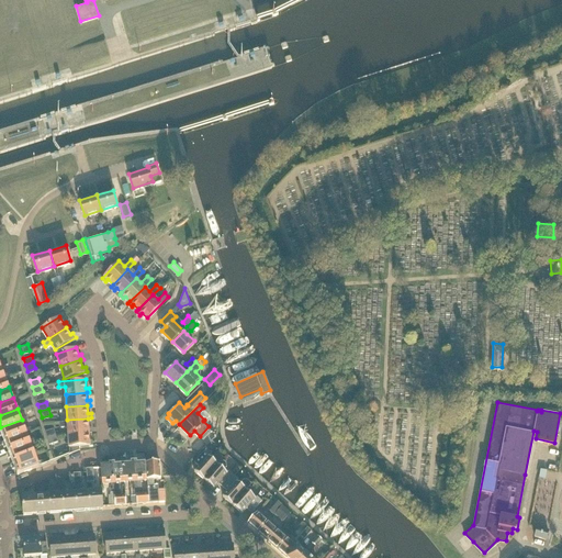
[(68,432),(89,431),(92,431),(92,425),(89,426),(88,419),(67,420),(60,420),(60,425),(68,425),(68,432)]
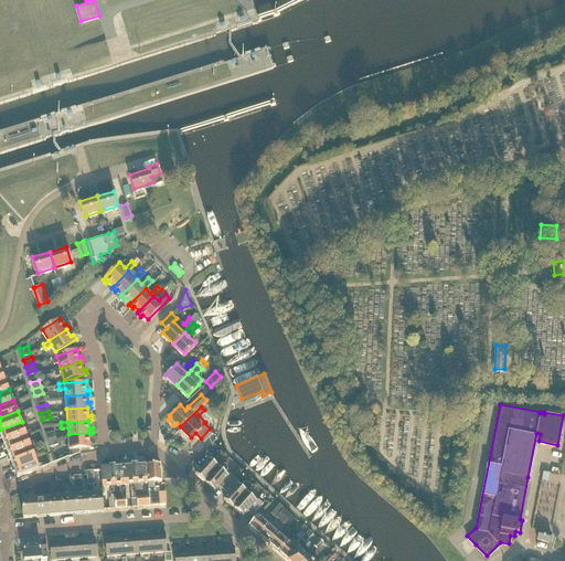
[(22,422),(0,430),(0,435),(2,435),(4,442),(25,433),(22,422)]
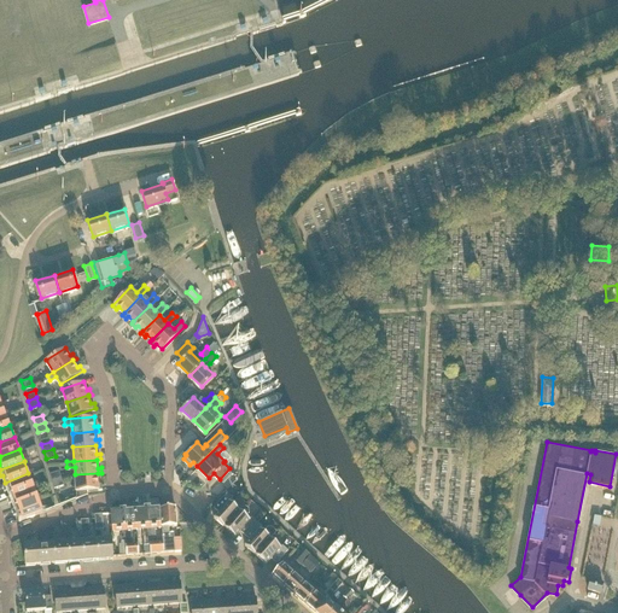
[(52,479),(62,476),(59,468),(50,472),(52,479)]
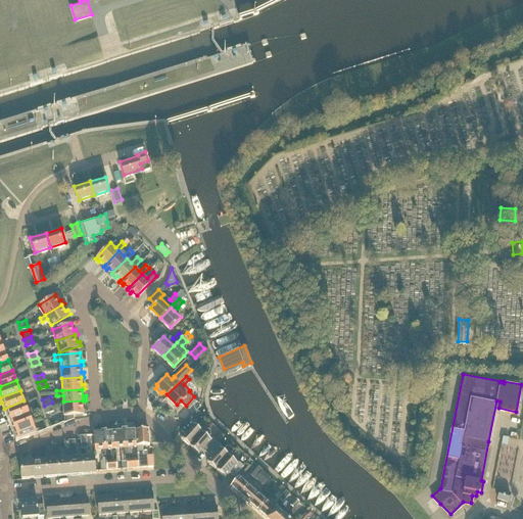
[(28,411),(24,400),(4,409),(2,410),(3,414),(5,413),(8,419),(28,411)]
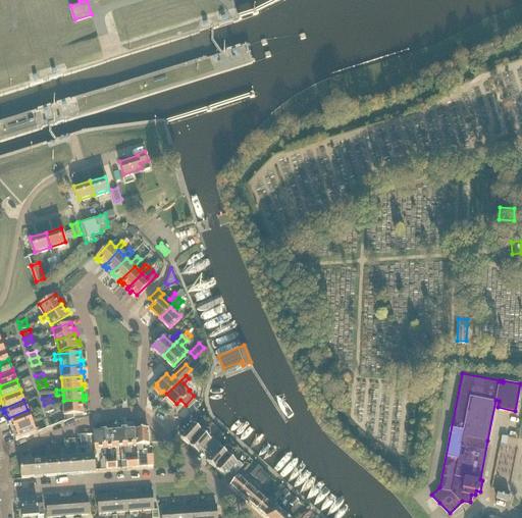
[(84,407),(83,400),(63,401),(64,419),(74,415),(73,415),(73,413),(87,412),(86,407),(84,407)]
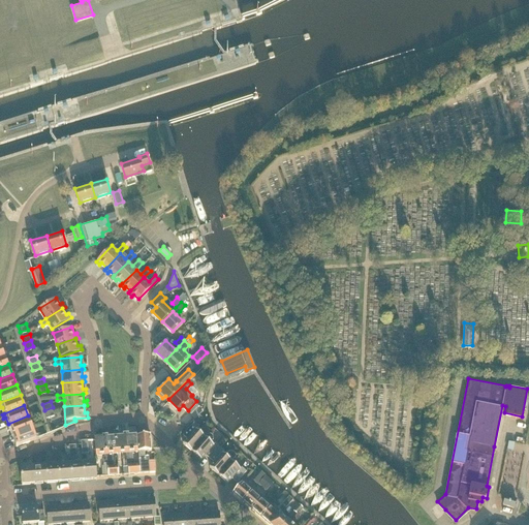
[(53,407),(44,410),(47,417),(55,413),(53,407)]
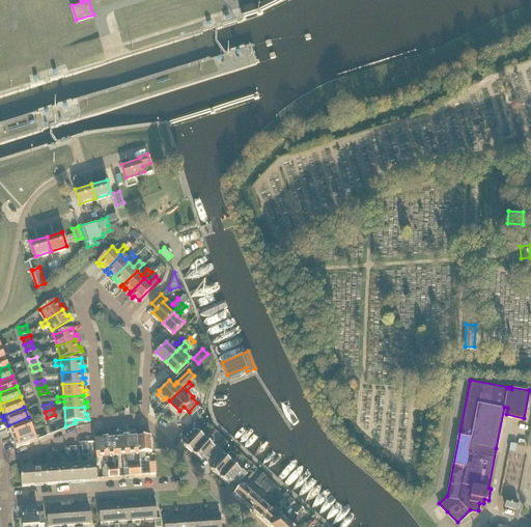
[(196,409),(192,413),(196,417),(200,413),(196,409)]
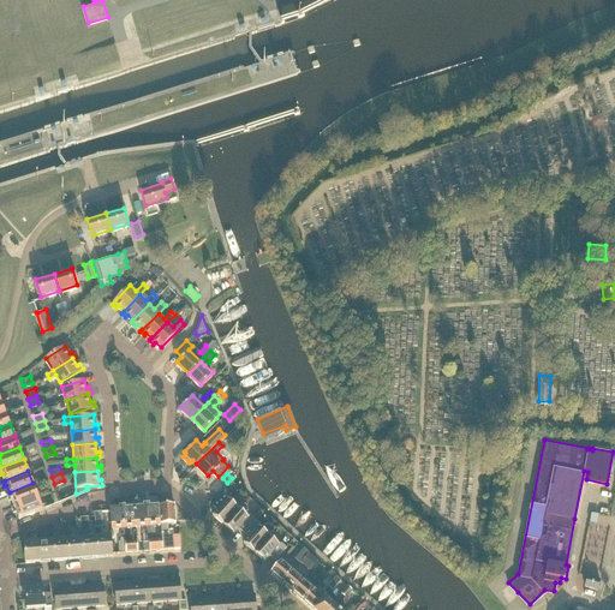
[(33,483),(10,492),(7,494),(9,498),(11,497),(15,504),(37,495),(33,483)]
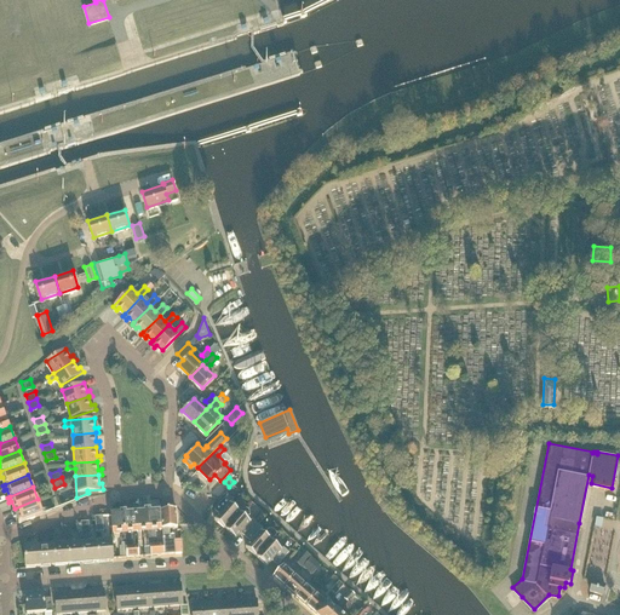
[(227,494),(214,506),(219,511),(216,516),(214,517),(225,527),(240,510),(230,500),(231,499),(227,494)]
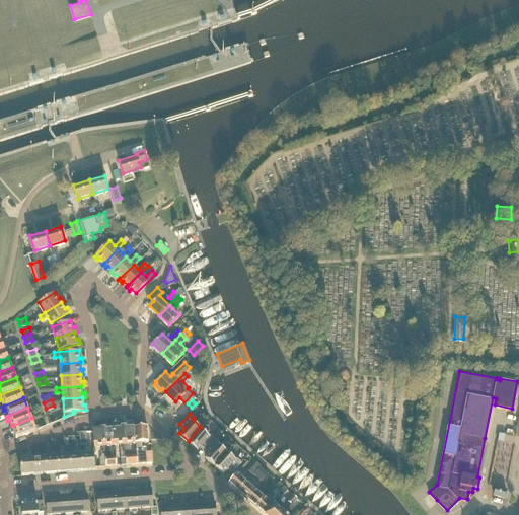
[(35,428),(31,418),(12,426),(9,427),(11,431),(13,430),(16,436),(35,428)]
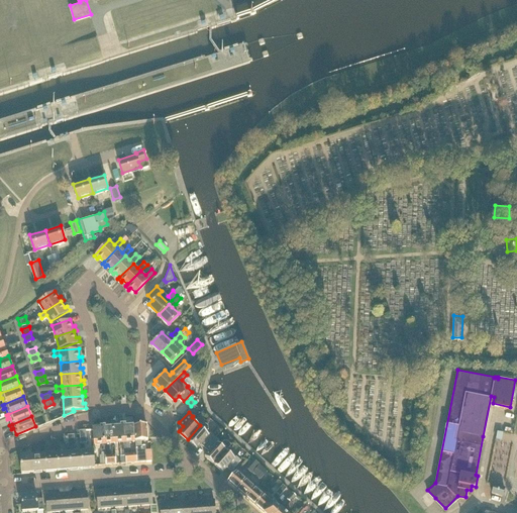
[(130,439),(135,439),(134,423),(133,421),(122,422),(126,460),(137,459),(136,450),(132,450),(131,448),(130,448),(130,439)]
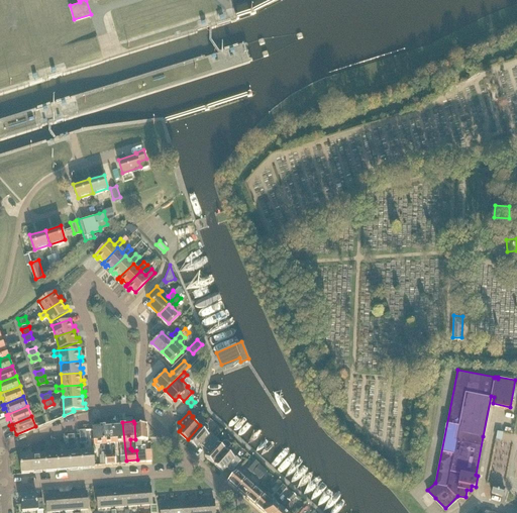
[(111,452),(111,449),(110,440),(114,440),(112,422),(102,423),(105,463),(116,462),(115,451),(111,452)]
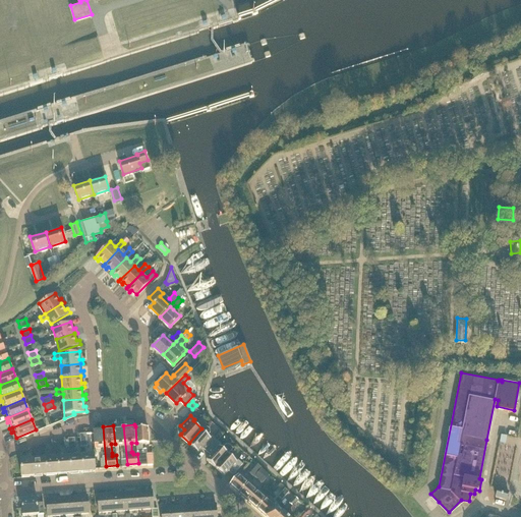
[(122,464),(127,464),(123,425),(113,425),(115,444),(121,444),(122,458),(121,458),(122,464)]
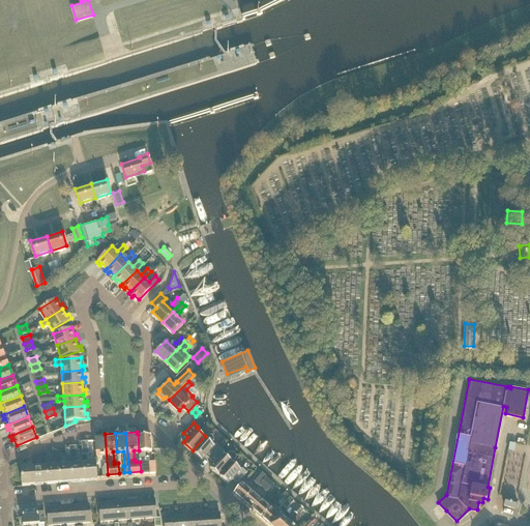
[(138,434),(139,450),(140,462),(141,471),(156,470),(155,459),(149,460),(149,455),(145,455),(145,449),(152,448),(150,433),(138,434)]
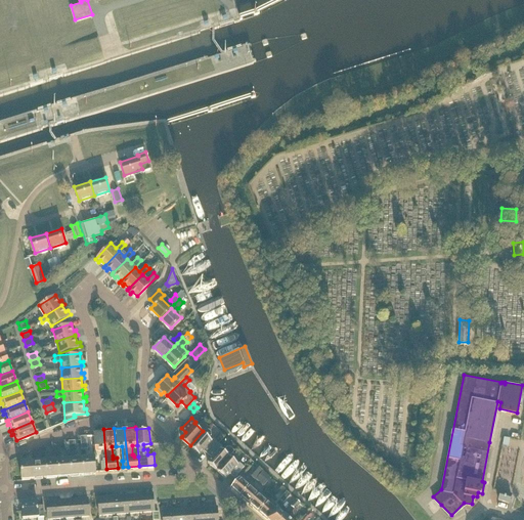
[(204,448),(208,452),(218,441),(213,437),(212,438),(209,436),(211,433),(211,430),(209,428),(206,428),(203,431),(190,445),(200,453),(200,452),(204,448)]
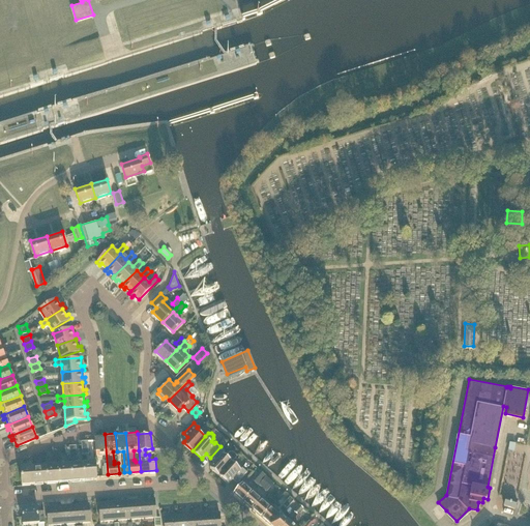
[(102,474),(108,474),(105,434),(95,435),(96,454),(105,453),(105,456),(105,462),(105,464),(102,464),(102,474)]
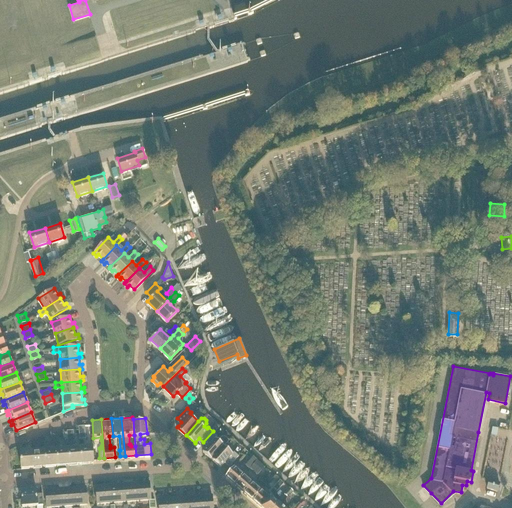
[(493,424),(491,433),(498,434),(499,425),(493,424)]
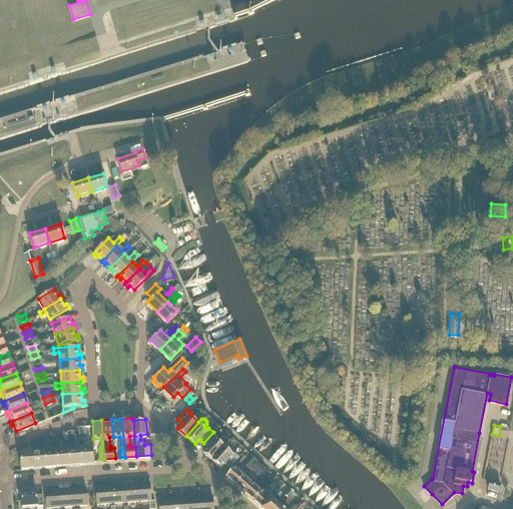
[(224,445),(229,439),(225,436),(222,436),(218,440),(216,437),(217,436),(213,432),(203,443),(207,446),(204,450),(203,450),(203,451),(212,459),(224,445)]
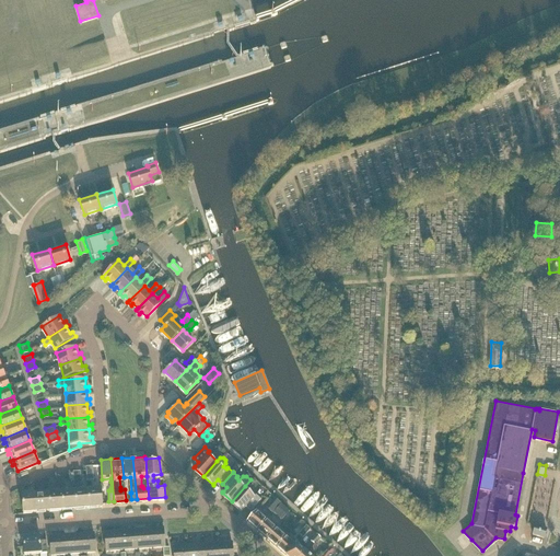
[(101,486),(88,487),(89,506),(103,505),(101,486)]
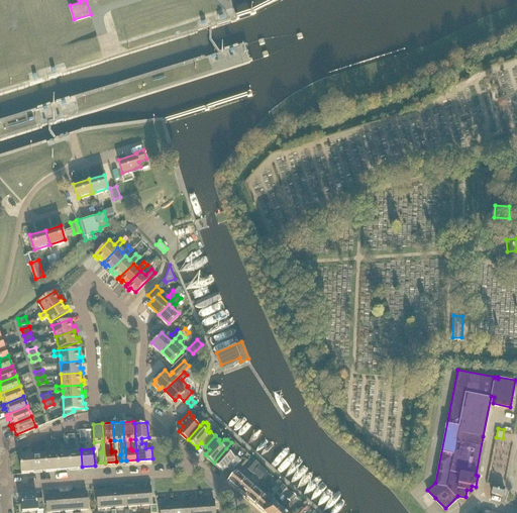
[(234,455),(226,448),(214,463),(223,471),(223,470),(226,466),(231,470),(240,458),(236,454),(234,455)]
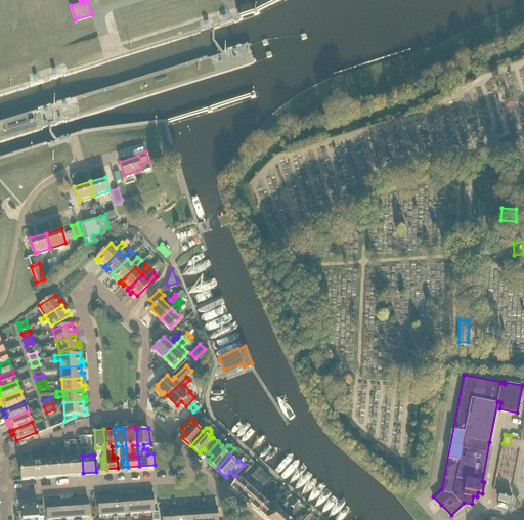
[(82,456),(70,457),(71,474),(83,473),(82,456)]
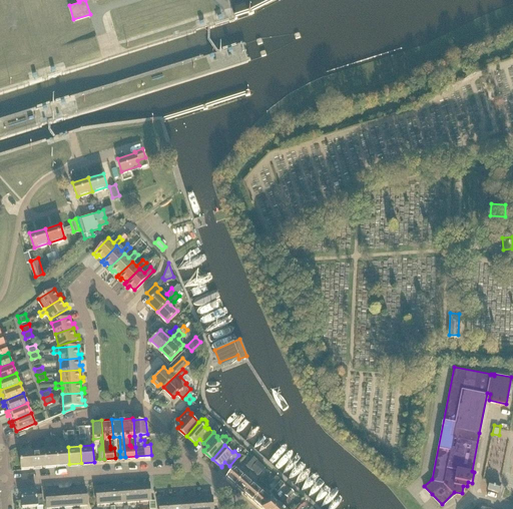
[(68,447),(56,448),(58,465),(69,464),(68,447)]
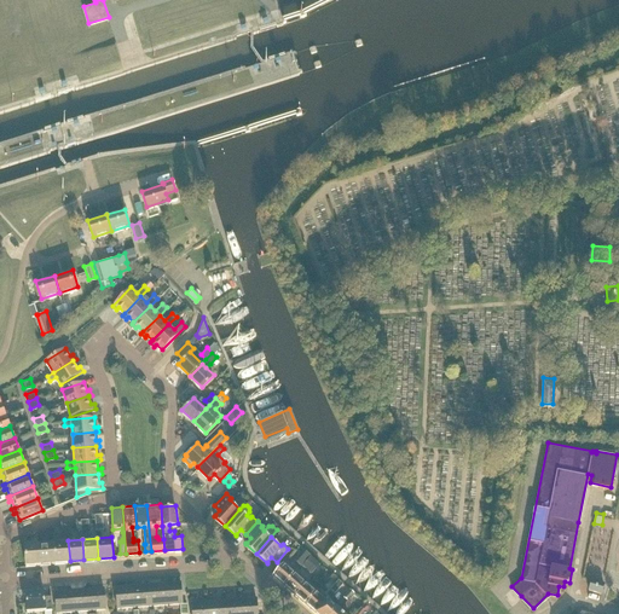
[(68,540),(53,542),(56,562),(70,561),(68,540)]
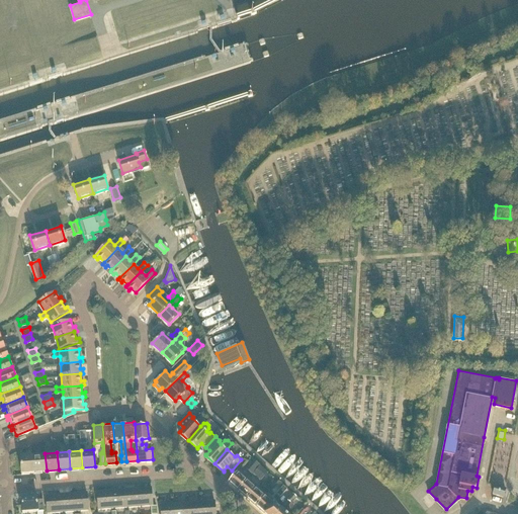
[(45,453),(32,454),(34,472),(47,470),(45,453)]
